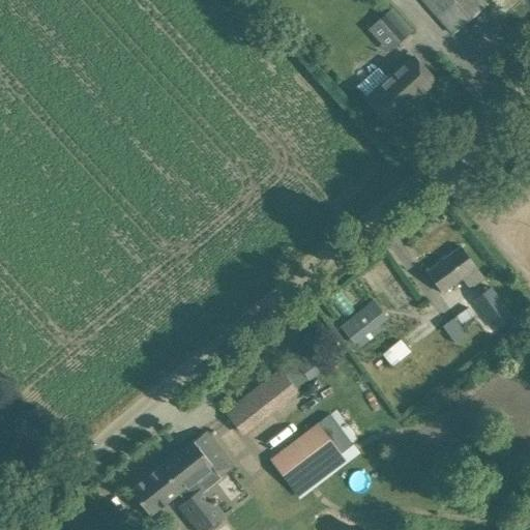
[(422,0),(440,19),(453,34),(487,5),(481,0),(422,0)]
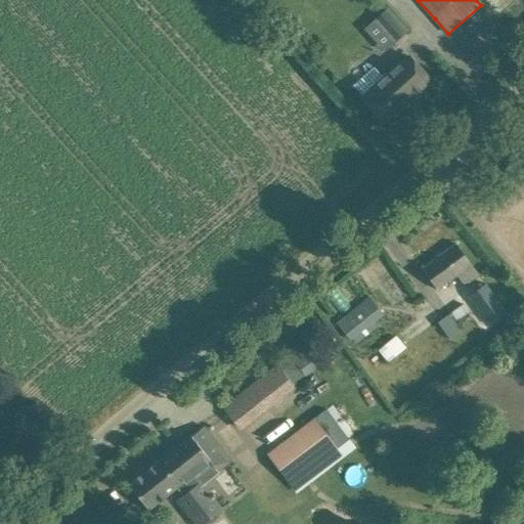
[(375,19),(393,42),(405,31),(387,9),(375,19)]
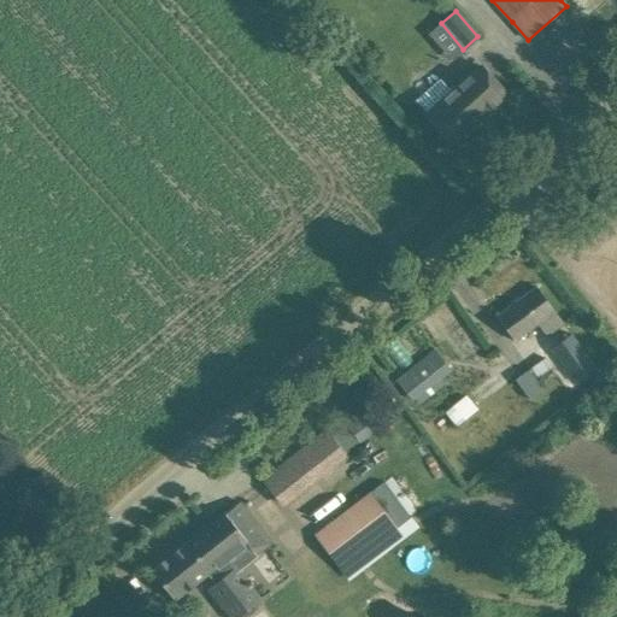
[(472,129),(492,111),(509,97),(481,65),(451,92),(439,78),(413,101),(451,142),(469,125),(472,129)]
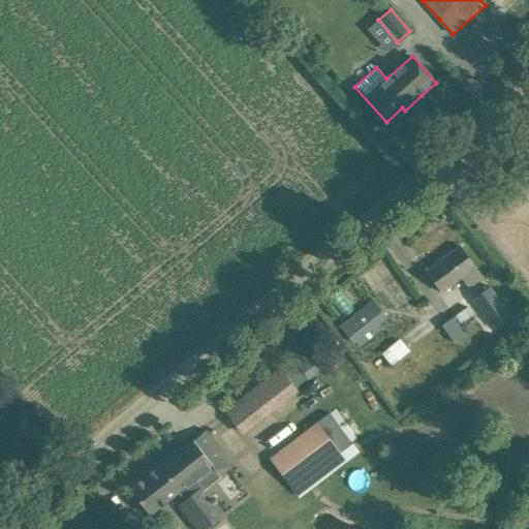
[(439,228),(404,257),(429,287),(464,258),(439,228)]
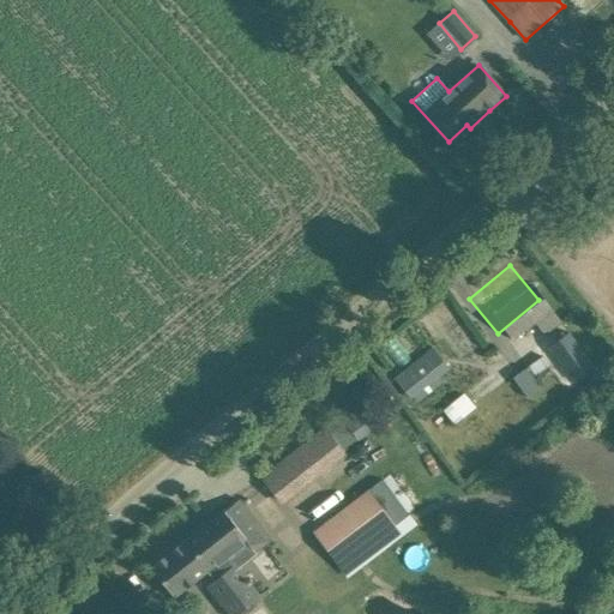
[(594,367),(567,332),(548,347),(575,381),(594,367)]
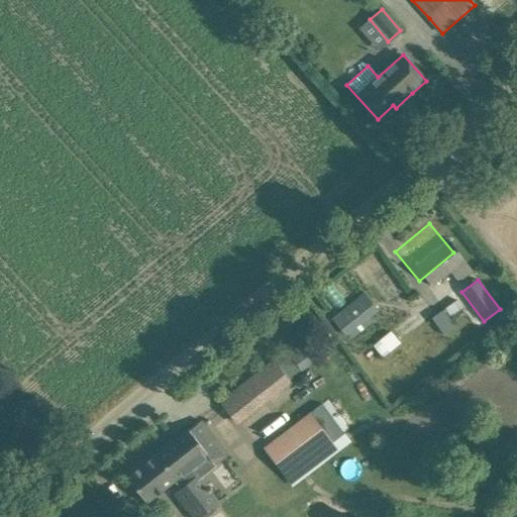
[(331,319),(343,335),(376,310),(363,294),(331,319)]
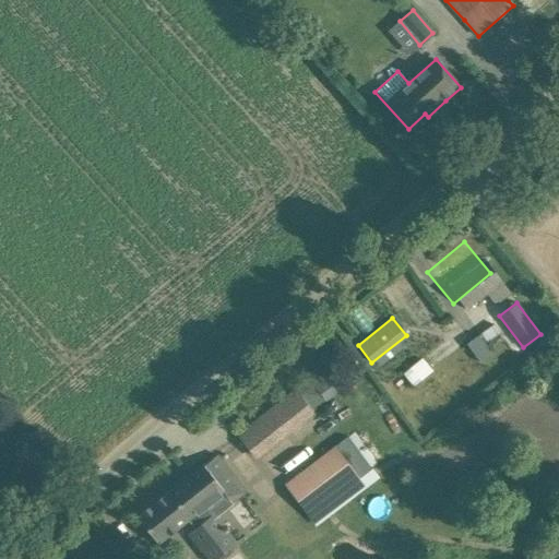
[(494,324),(478,334),(485,343),(499,333),(494,324)]
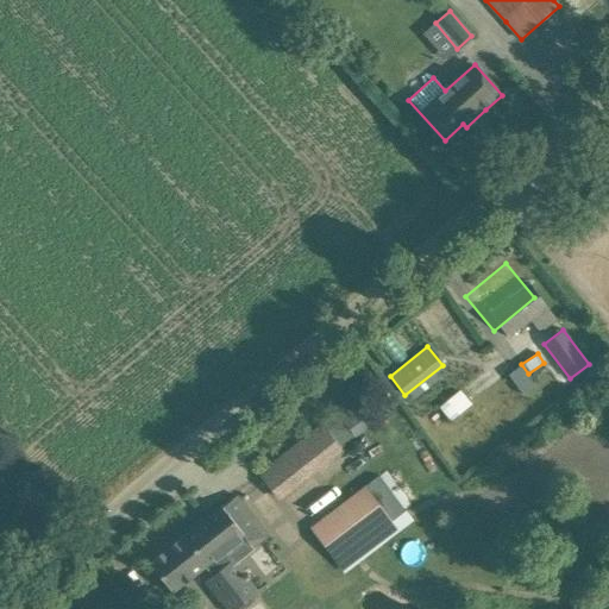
[(528,374),(521,364),(508,375),(521,394),(535,384),(528,375),(528,374)]
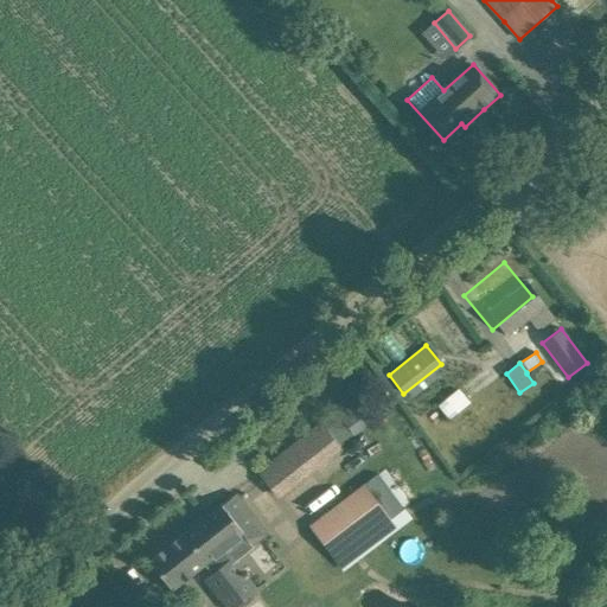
[(366,394),(338,415),(353,434),(381,413),(366,394)]
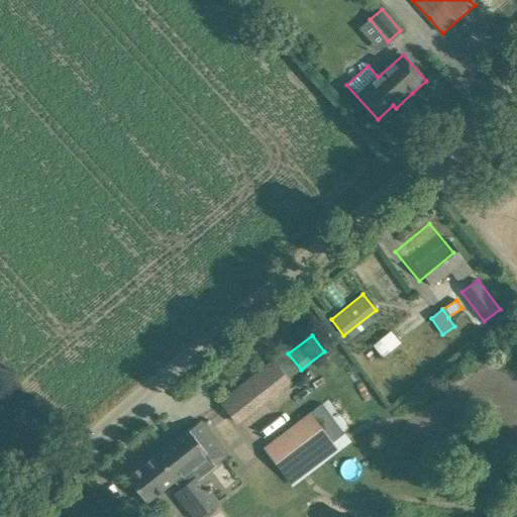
[(220,402),(233,419),(235,421),(288,380),(273,360),(220,402)]
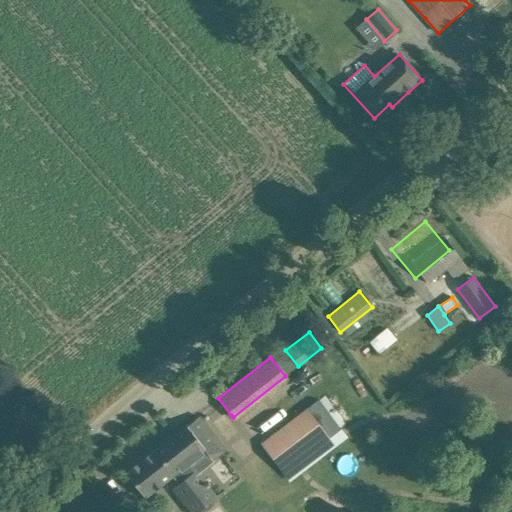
[(318,400),(261,443),(285,473),(341,430),(318,400)]
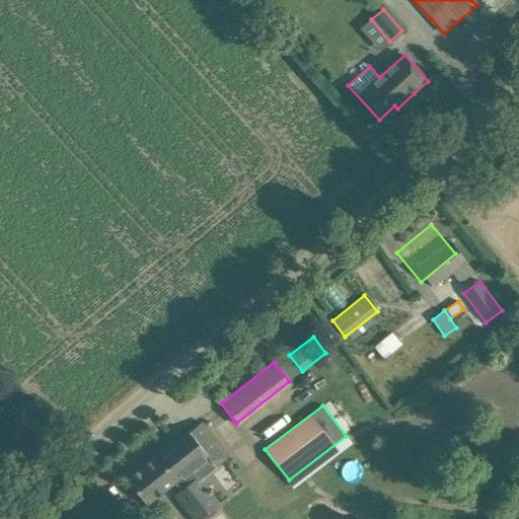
[(229,456),(215,439),(203,423),(190,433),(189,431),(127,478),(140,495),(147,505),(174,483),(181,491),(175,496),(193,518),(206,518),(208,518),(210,517),(211,516),(212,515),(213,513),(214,512),(215,510),(216,509),(217,507),(220,505),(199,477),(197,478),(191,470),(207,457),(215,467),(229,456)]
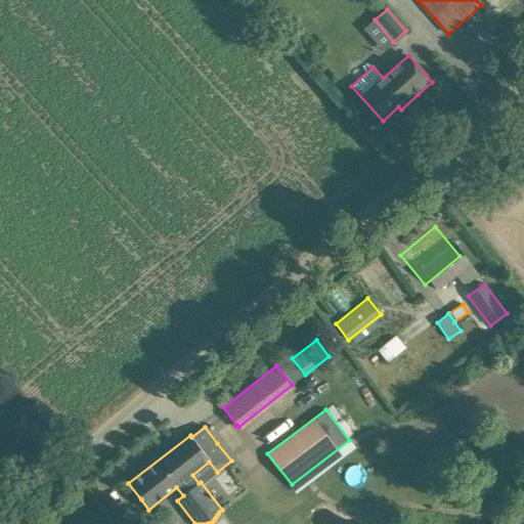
[(311,474),(317,482),(338,465),(332,456),(311,474)]
